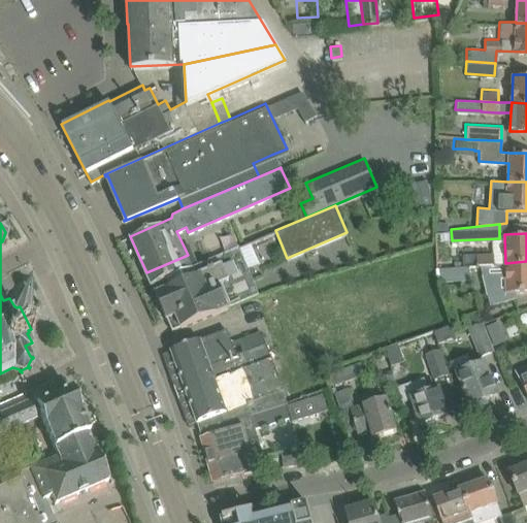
[(172,330),(228,305),(223,293),(253,280),(239,246),(192,265),(188,255),(146,272),(165,318),(166,317),(172,330)]
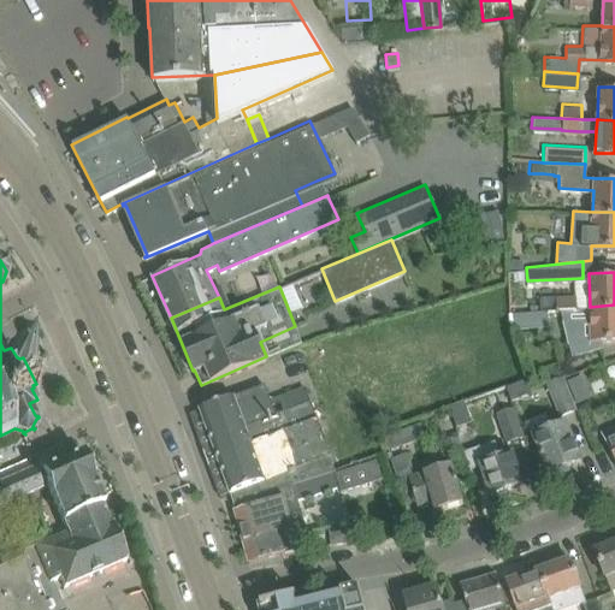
[(574,292),(554,294),(555,308),(561,308),(574,307),(574,292)]
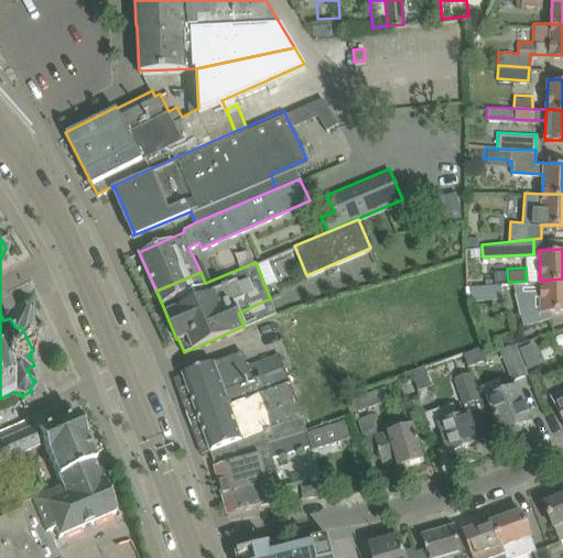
[(562,309),(562,279),(540,281),(526,281),(513,282),(523,323),(550,315),(549,310),(562,309)]
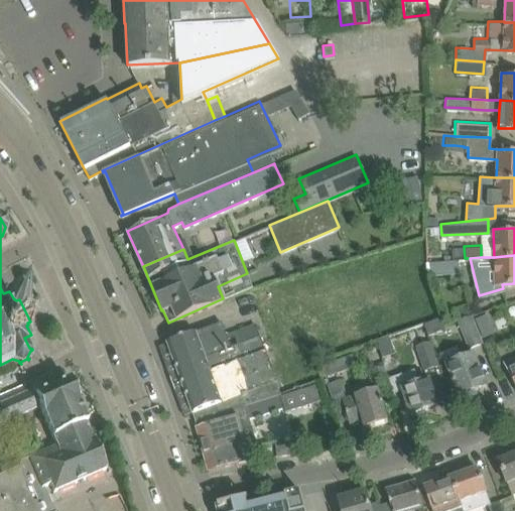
[(428,261),(429,274),(444,272),(442,260),(428,261)]
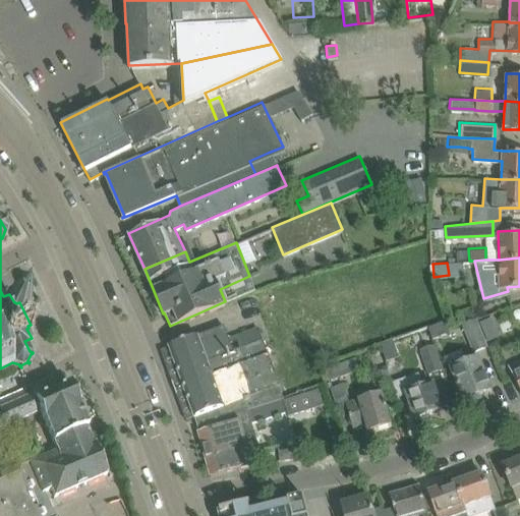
[(492,314),(476,321),(483,340),(499,333),(492,314)]
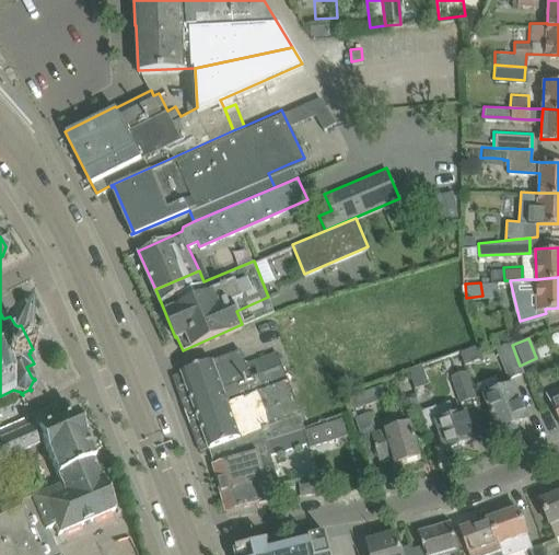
[(511,342),(498,346),(508,374),(521,370),(520,366),(512,345),(511,342)]
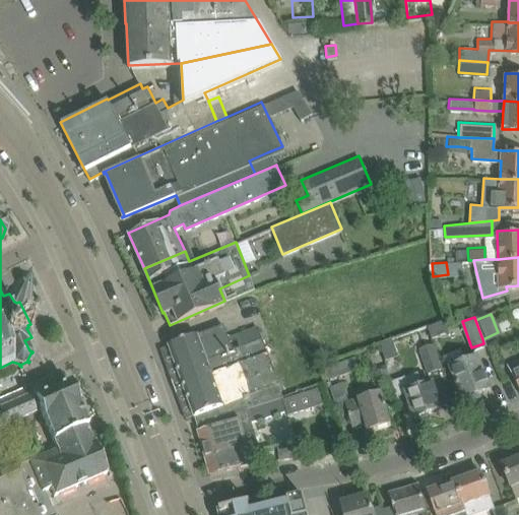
[(228,336),(222,323),(168,342),(193,414),(217,405),(219,411),(246,405),(247,406),(281,396),(276,383),(277,383),(266,351),(265,351),(256,326),(228,336)]
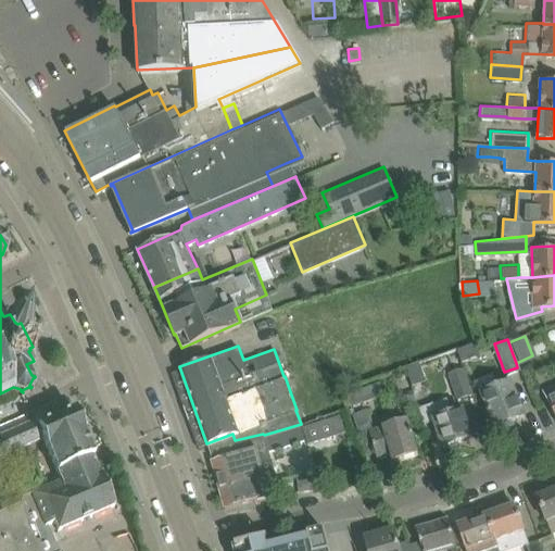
[(462,364),(448,368),(457,396),(470,391),(462,364)]
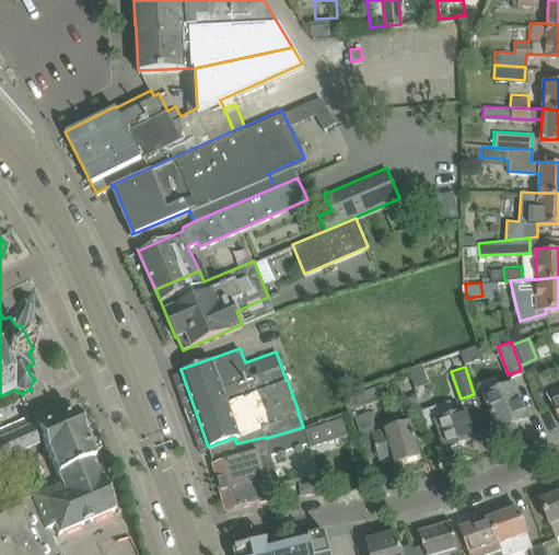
[(485,394),(498,428),(526,417),(513,382),(485,394)]
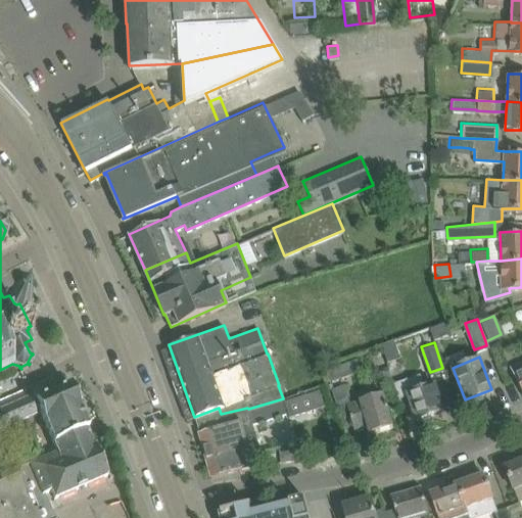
[(387,368),(376,372),(381,386),(391,383),(387,368)]
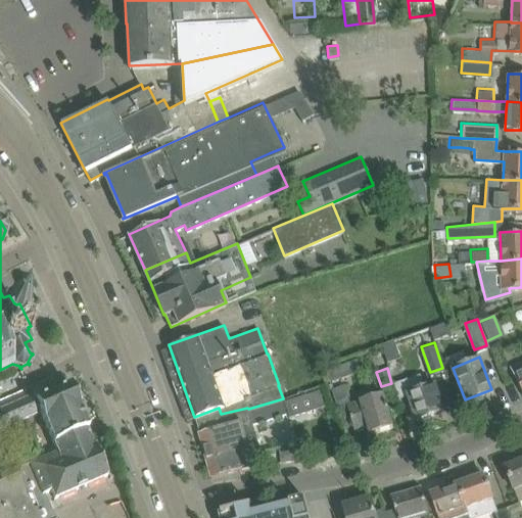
[(433,382),(423,385),(419,371),(391,380),(396,395),(407,392),(415,418),(442,409),(433,382)]
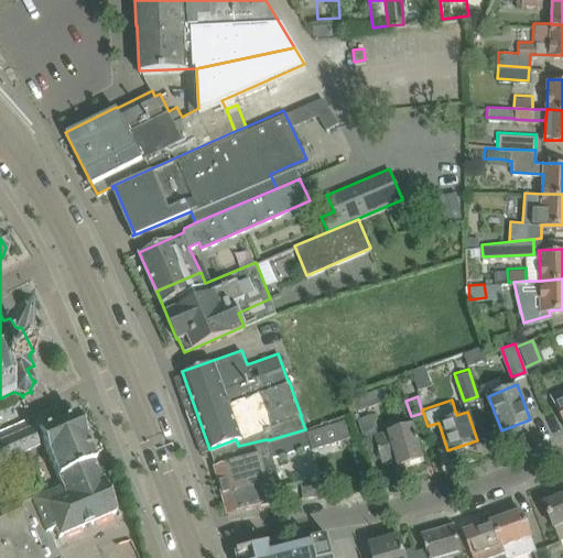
[(34,423),(31,416),(0,429),(0,458),(42,440),(61,482),(97,467),(93,459),(94,458),(74,412),(38,428),(35,423),(34,423)]
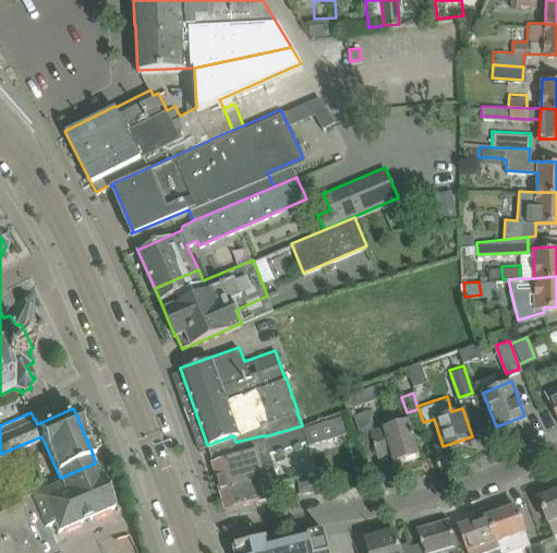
[(359,433),(368,430),(377,457),(391,454),(394,460),(419,453),(408,418),(373,429),(367,408),(353,412),(359,433)]
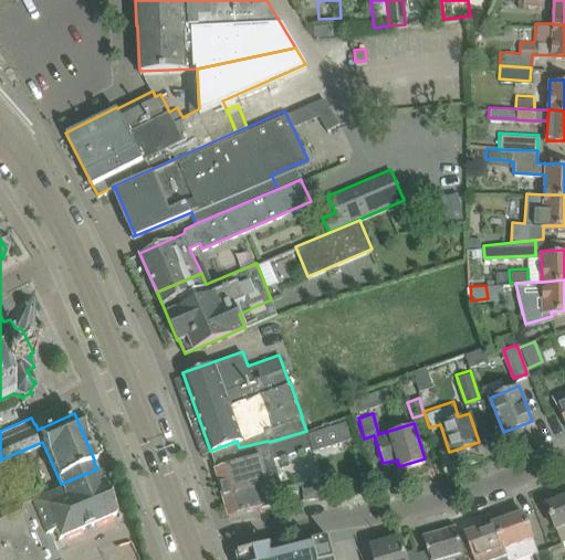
[(345,420),(307,433),(311,443),(313,450),(351,436),(345,420)]
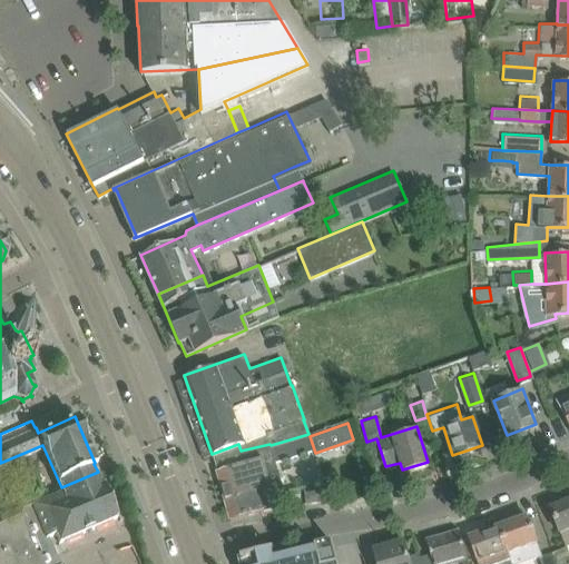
[(241,451),(243,462),(216,470),(225,504),(254,495),(255,496),(285,488),(275,458),(313,446),(310,436),(308,434),(271,445),(270,444),(241,451)]
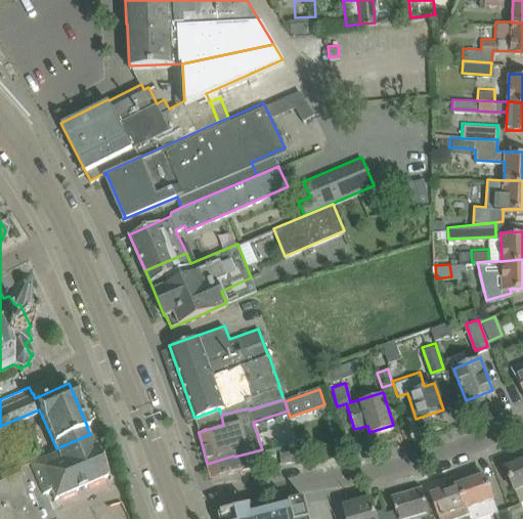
[(296,459),(293,443),(278,445),(280,462),(296,459)]
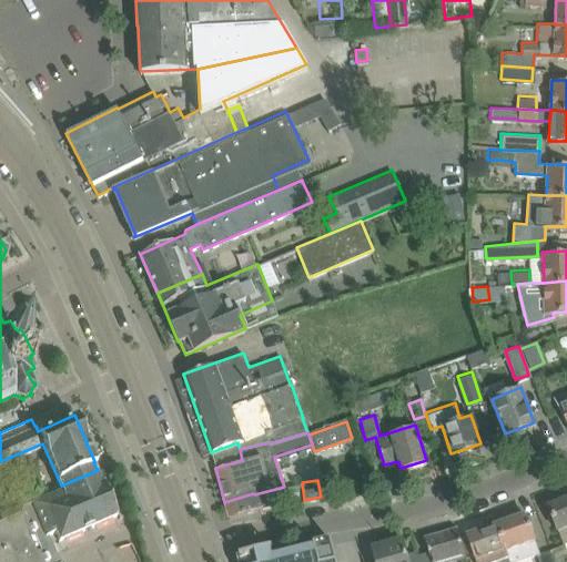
[(287,502),(284,487),(254,494),(253,493),(224,502),(228,514),(276,502),(277,503),(287,502)]
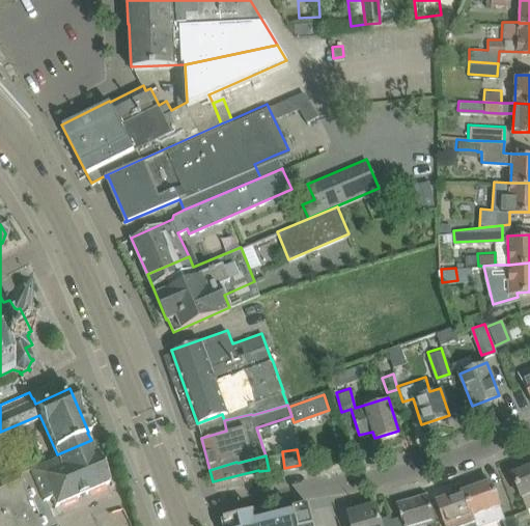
[(529,504),(529,464),(511,472),(526,507),(529,504)]
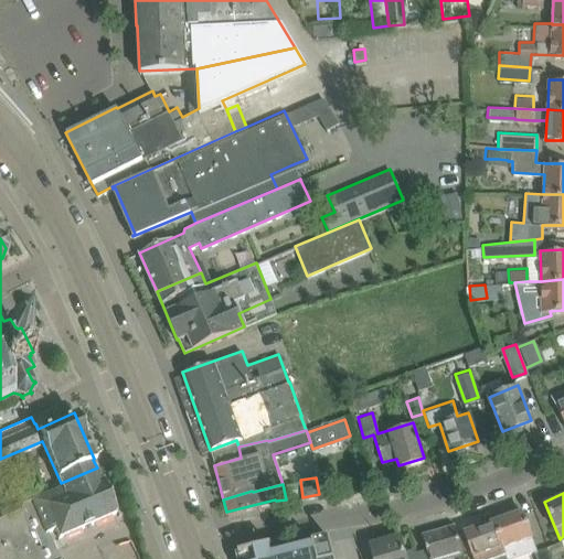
[(0,558),(43,558),(30,527),(41,523),(30,496),(0,509),(0,558)]
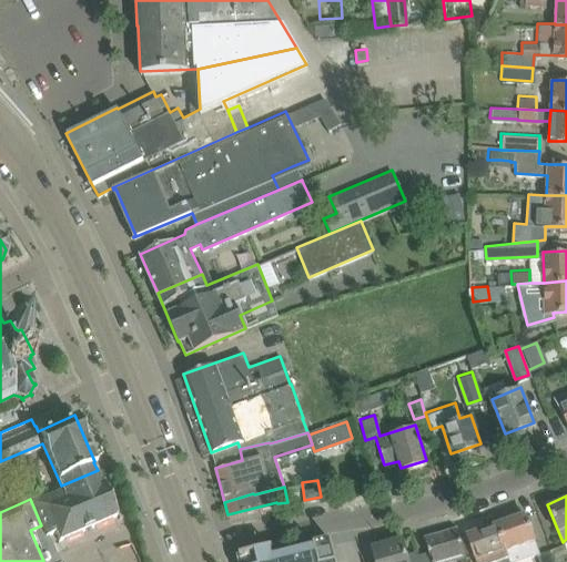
[(509,561),(538,550),(525,512),(496,523),(507,555),(509,561)]
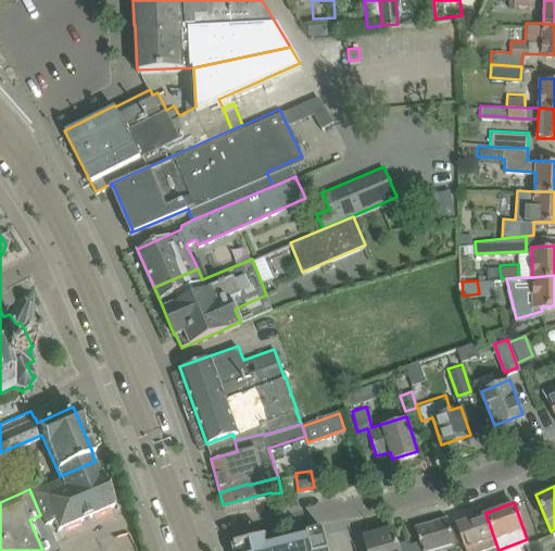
[(486,513),(456,523),(466,550),(499,550),(496,545),(486,513)]
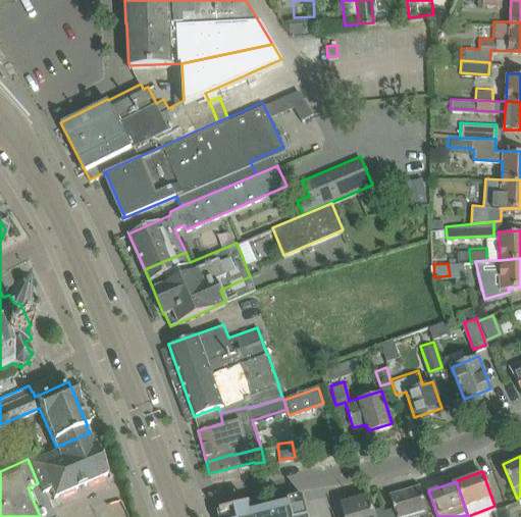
[(428,516),(419,483),(389,493),(393,505),(383,507),(385,516),(409,516),(410,516),(418,513),(419,516),(428,516)]
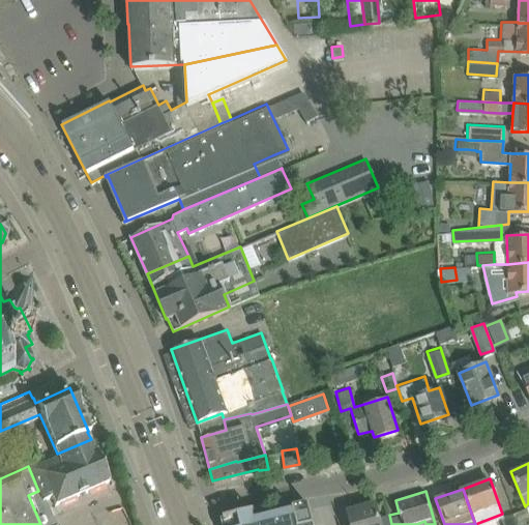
[(391,524),(389,515),(388,516),(387,512),(378,515),(375,502),(360,506),(360,509),(347,514),(350,524),(391,524)]
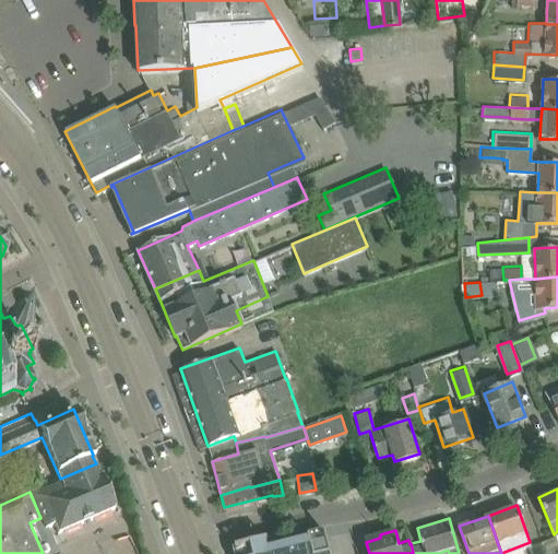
[(331,553),(325,531),(324,532),(324,533),(310,537),(310,535),(269,545),(266,538),(235,546),(236,547),(237,547),(238,553),(331,553)]
